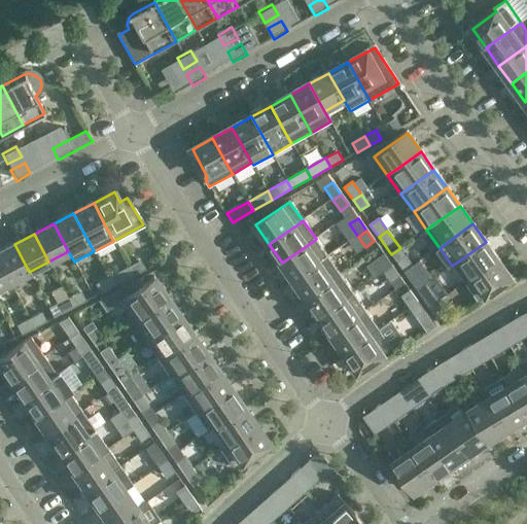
[(499,259),(486,242),(452,266),(465,284),(473,278),(499,259)]
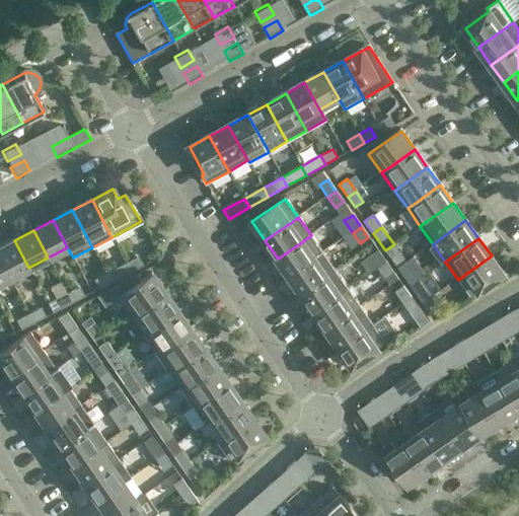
[(14,240),(0,247),(0,260),(9,278),(28,268),(14,240)]
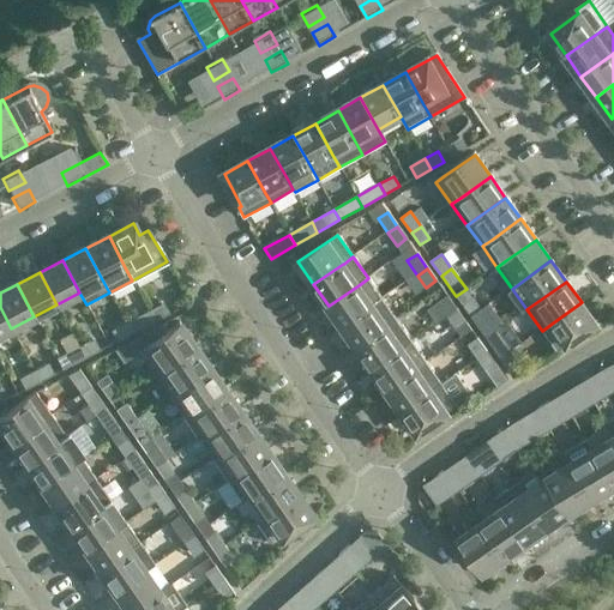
[(359,285),(329,306),(343,327),(373,306),(359,285)]
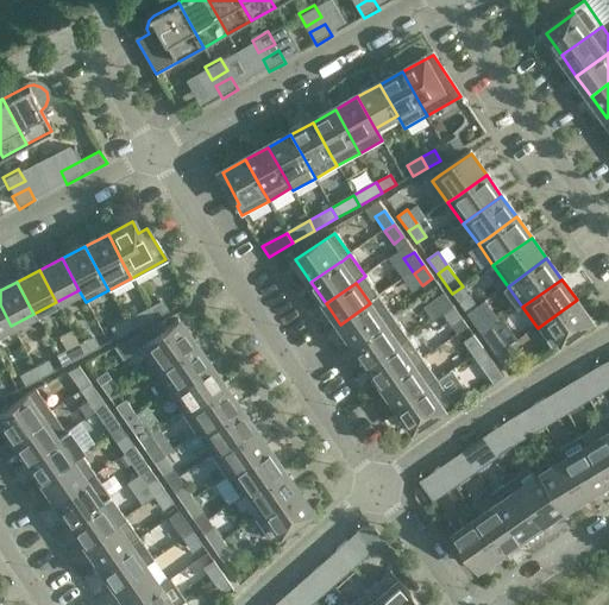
[(477,308),(463,287),(452,294),(468,315),(477,308)]
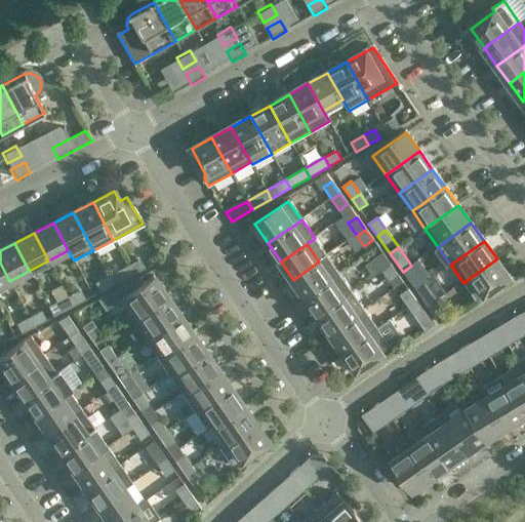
[(319,262),(293,280),(307,297),(331,280),(339,274),(327,256),(319,262)]
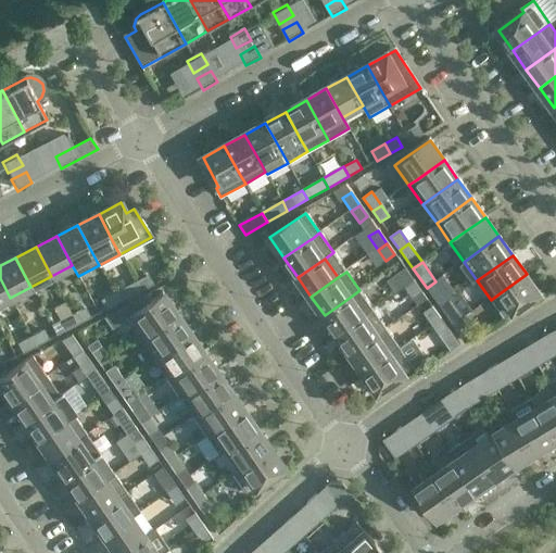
[(407,272),(399,278),(405,288),(414,281),(407,272)]
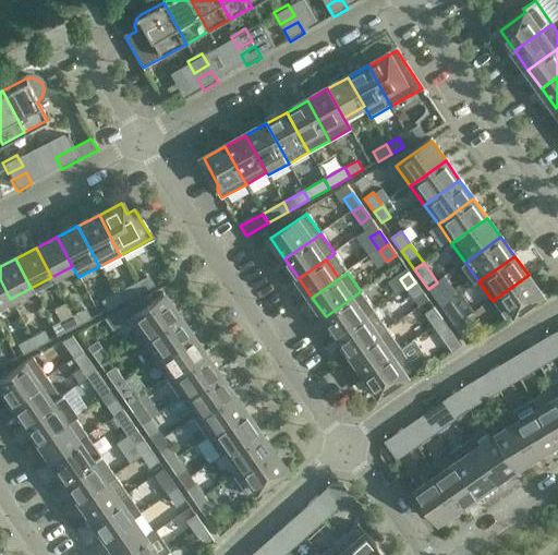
[(529,275),(501,294),(493,301),(507,321),(543,296),(529,275)]
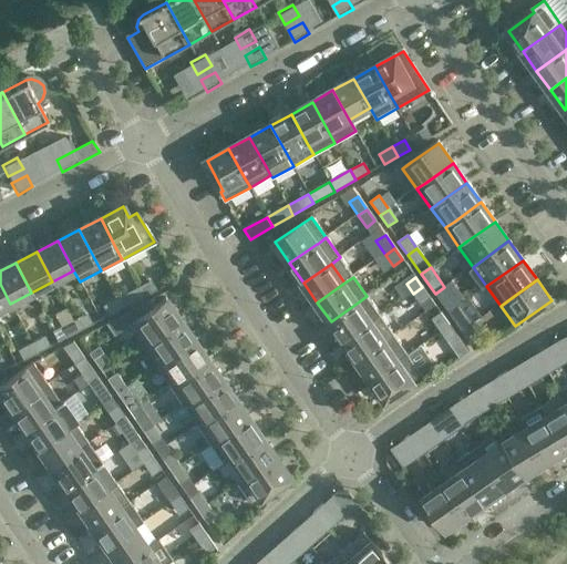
[(142,299),(155,291),(151,283),(136,289),(142,299)]
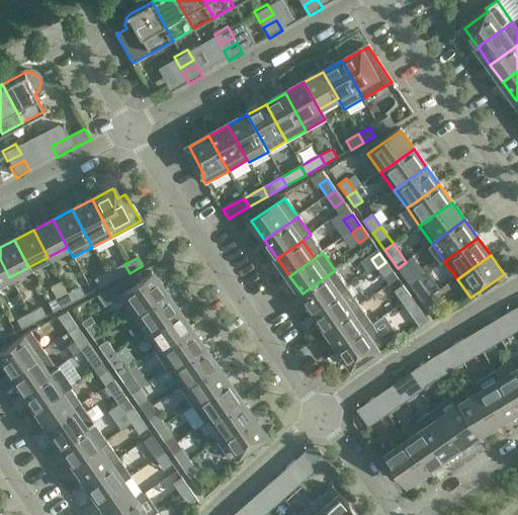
[(0,281),(9,277),(0,259),(0,281)]
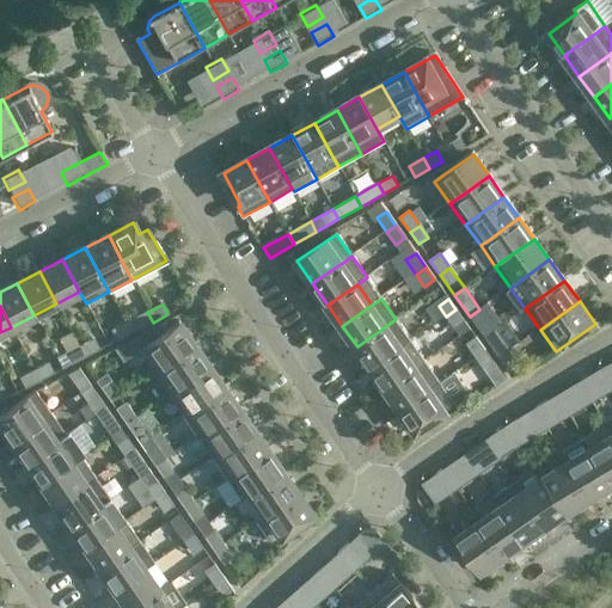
[(464,320),(456,309),(446,317),(454,326),(464,320)]
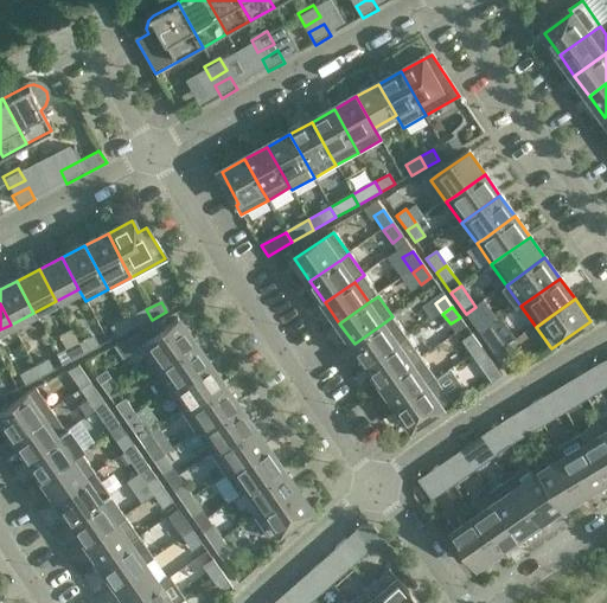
[(485,319),(475,307),(466,314),(475,326),(485,319)]
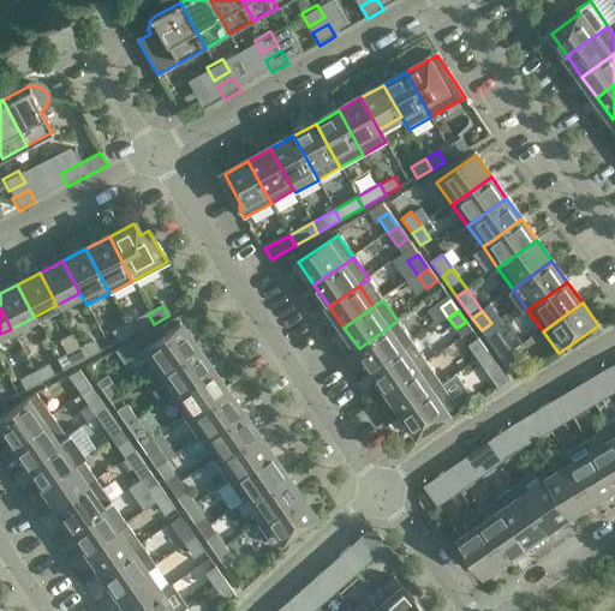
[(141,318),(126,325),(131,335),(145,328),(141,318)]
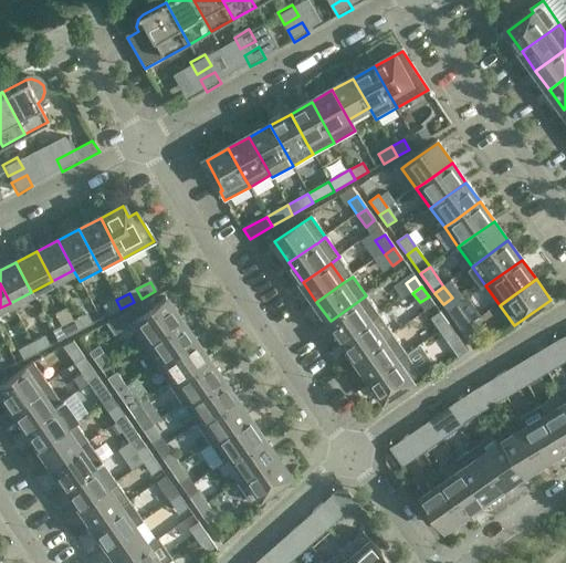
[(357,302),(331,321),(344,341),(371,322),(380,315),(366,295),(357,302)]
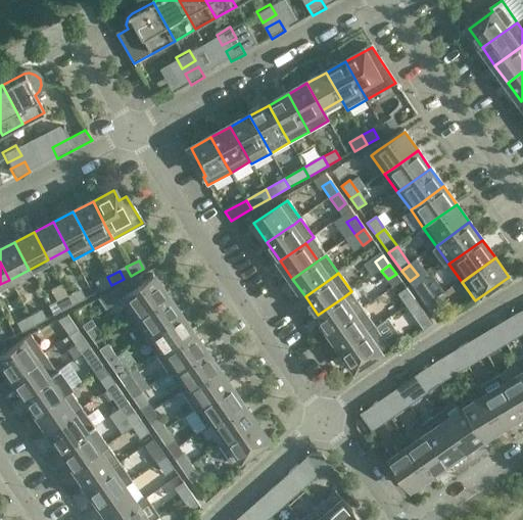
[(152,276),(116,300),(130,320),(165,295),(152,276)]
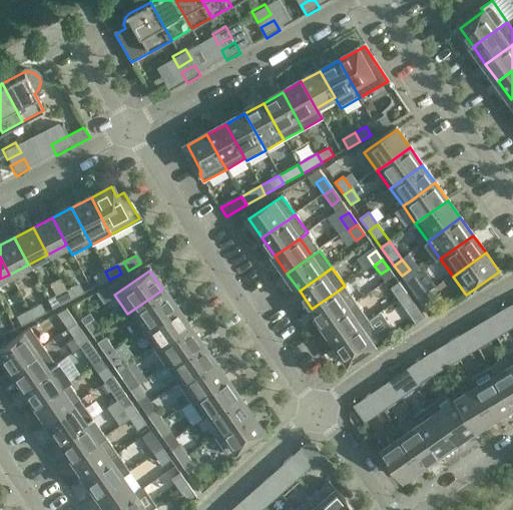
[(97,287),(109,280),(105,272),(92,278),(97,287)]
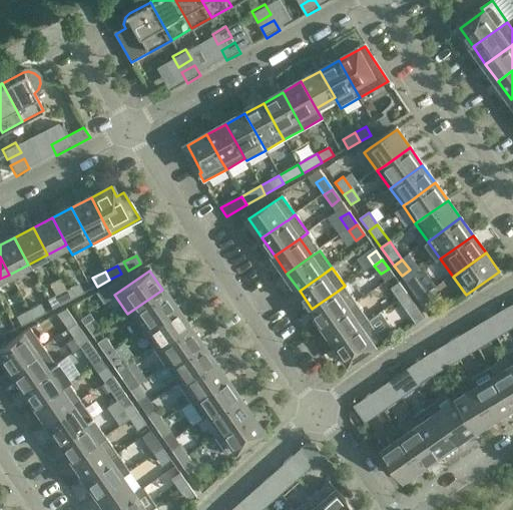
[(71,300),(83,294),(78,285),(66,291),(71,300)]
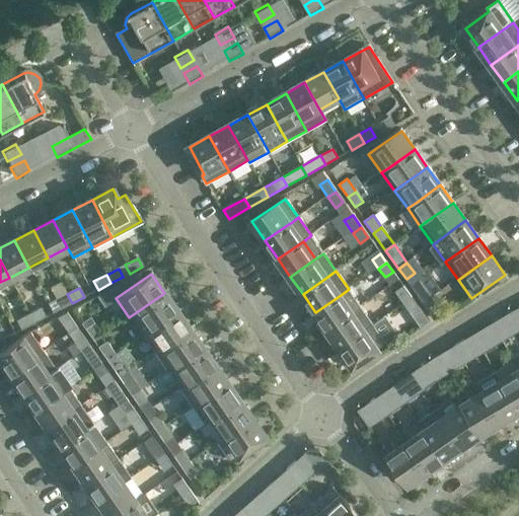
[(433,298),(426,288),(418,294),(424,304),(433,298)]
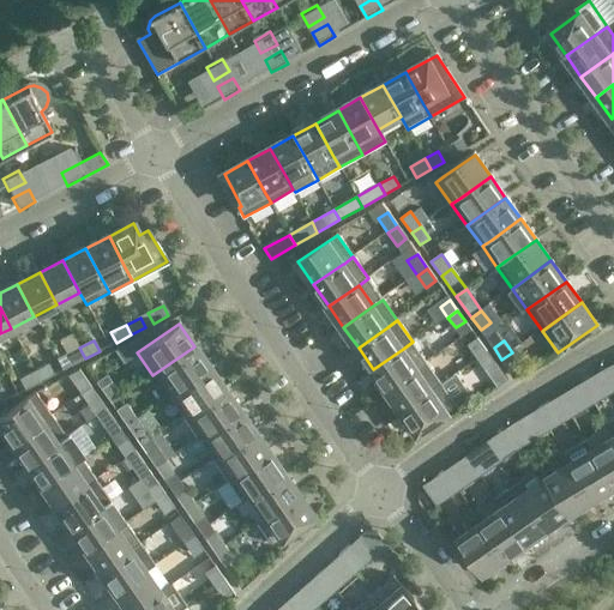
[(417,369),(419,369),(427,363),(413,342),(403,349),(373,369),(387,391),(417,369)]
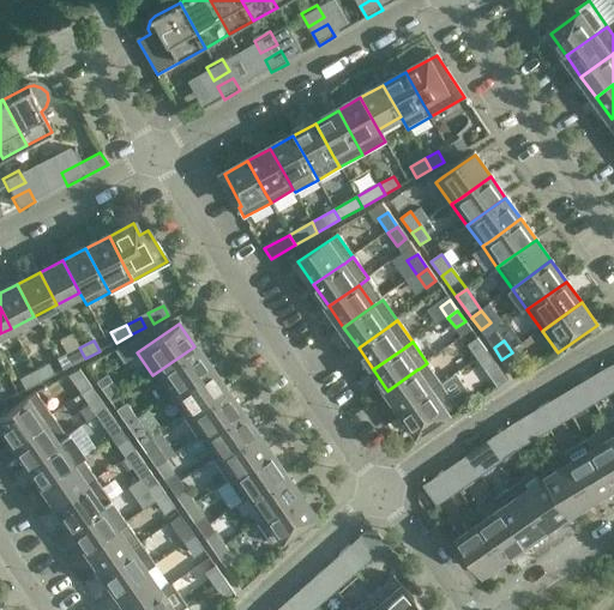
[(488,352),(480,342),(470,349),(477,360),(488,352)]
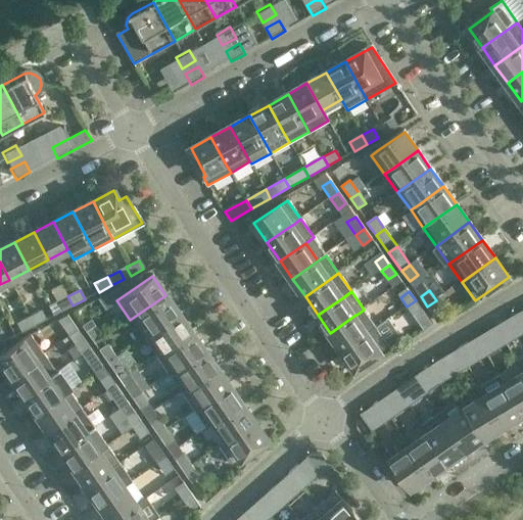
[(143,338),(178,313),(165,295),(130,320),(143,338)]
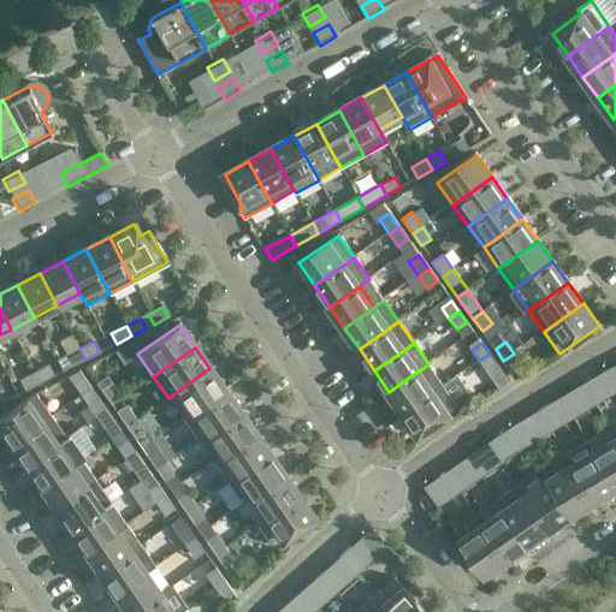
[(71,368),(86,360),(80,349),(65,357),(71,368)]
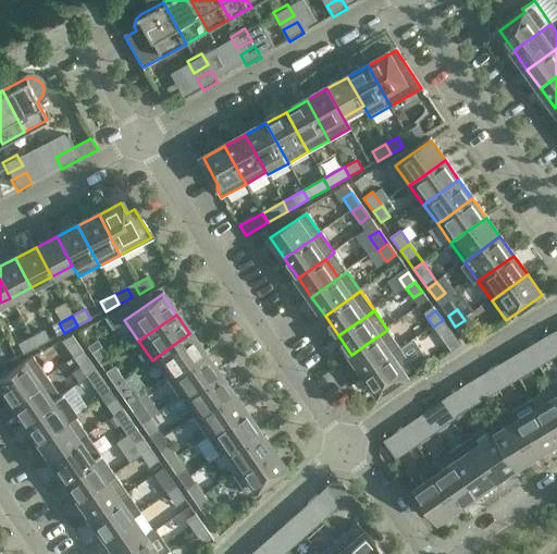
[(449,330),(443,320),(433,327),(441,336),(449,330)]
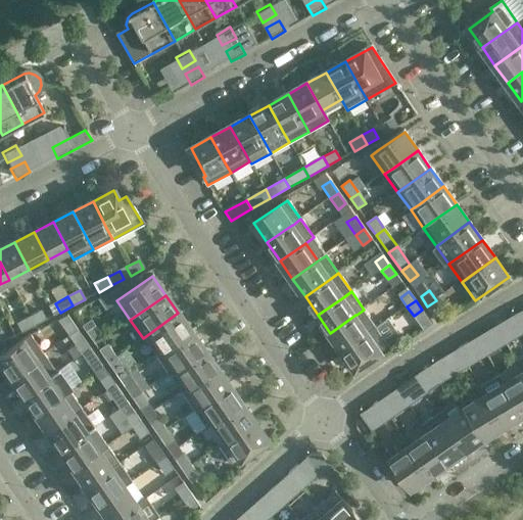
[(441,309),(436,300),(427,306),(433,315),(441,309)]
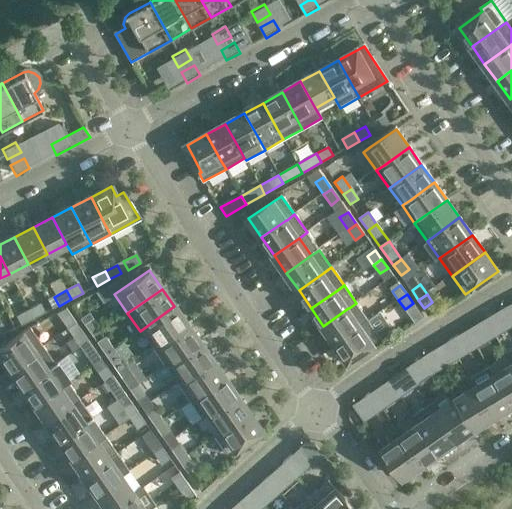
[(348,308),(323,326),(336,343),(360,326),(369,320),(356,303),(349,308),(348,308)]
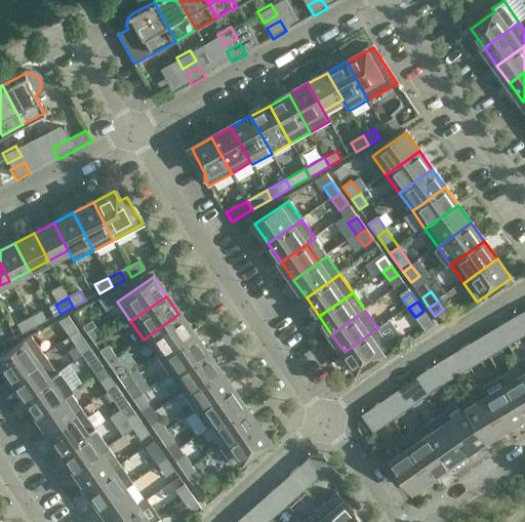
[(34,327),(46,321),(41,312),(29,318),(34,327)]
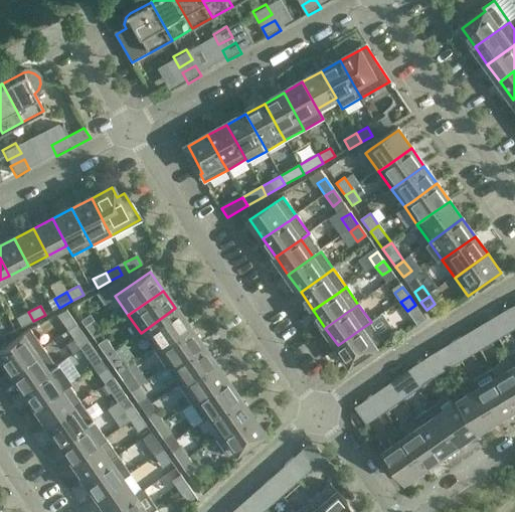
[(175,308),(141,333),(153,350),(188,326),(175,308)]
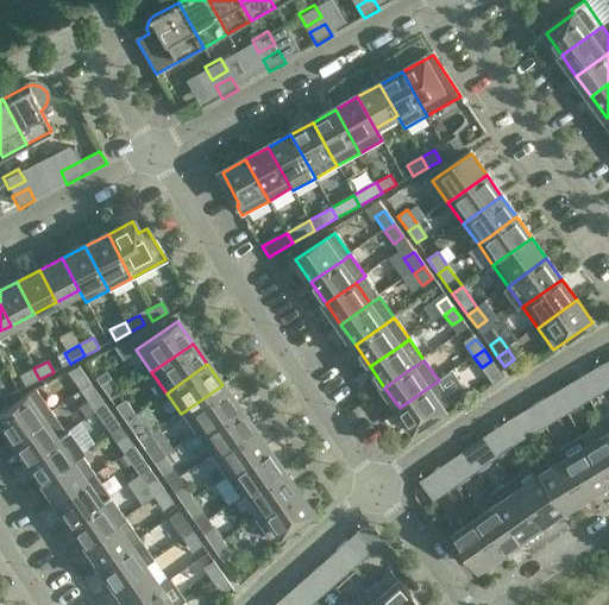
[(608,382),(608,377),(603,367),(594,373),(601,386),(608,382)]
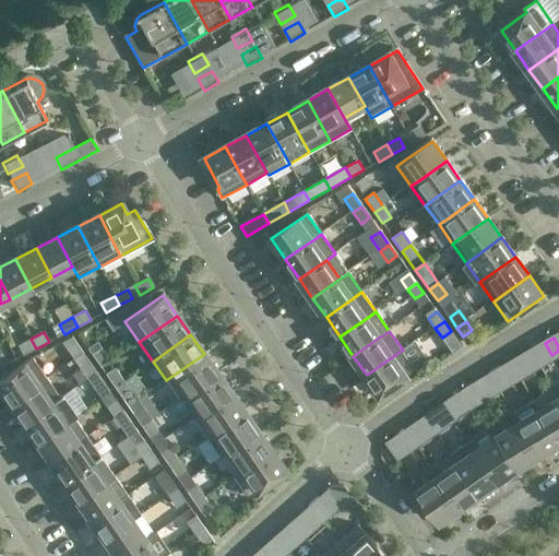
[(36,349),(31,339),(18,346),(23,356),(36,349)]
